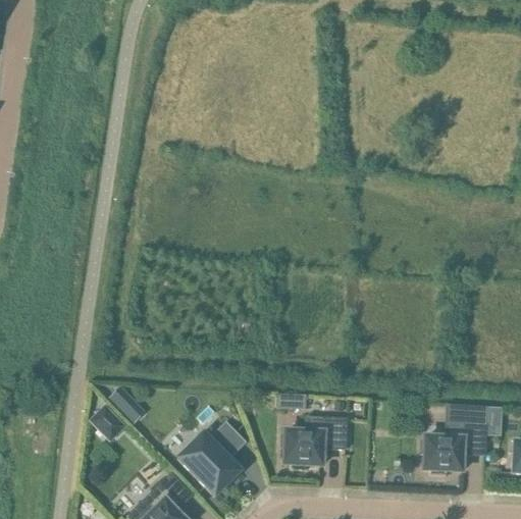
[(117,409),(131,396),(120,385),(107,399),(117,409)]
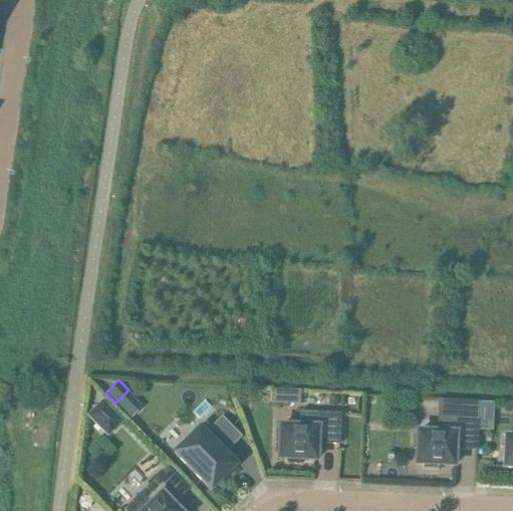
[(274,399),(303,400),(303,386),(275,386),(274,399)]
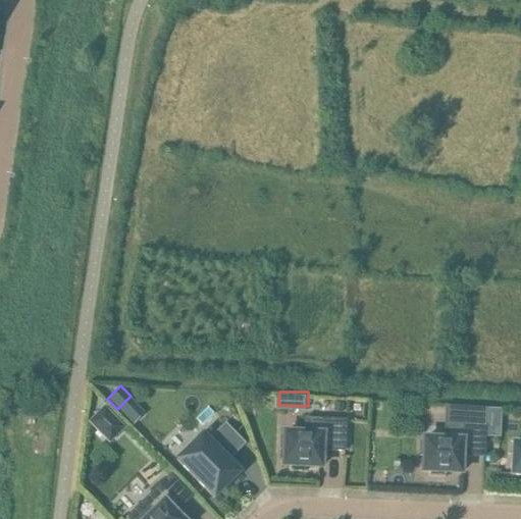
[(125,425),(105,405),(91,419),(111,439),(125,425)]
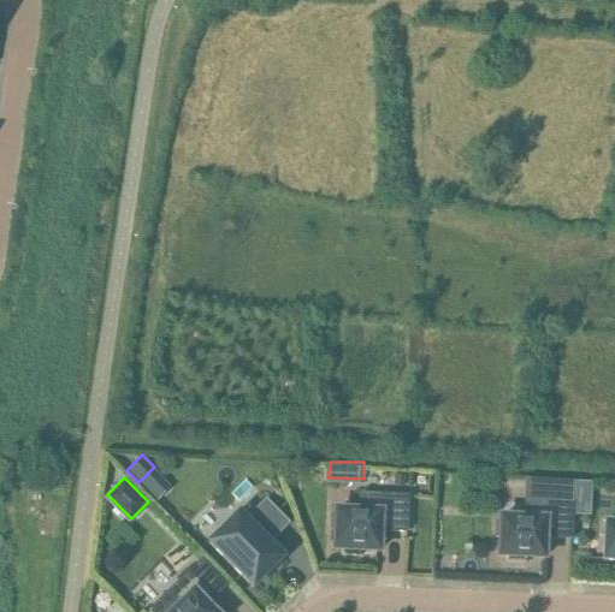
[(500,518),(498,533),(503,534),(502,552),(509,553),(509,558),(528,559),(528,553),(547,554),(548,534),(574,535),(577,498),(577,480),(553,479),(553,498),(528,498),(527,515),(504,514),(503,518),(500,518)]
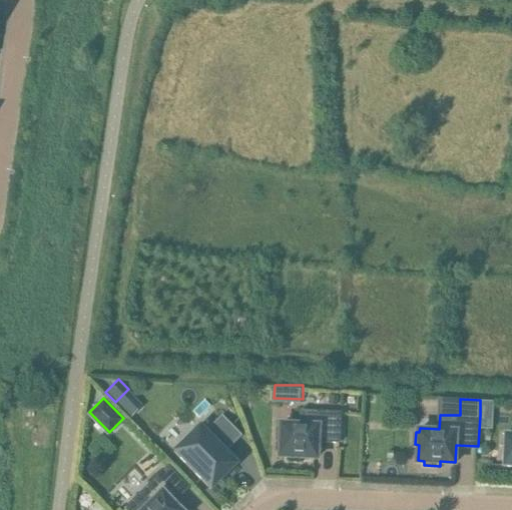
[(480,400),(480,415),(493,416),(494,401),(480,400)]
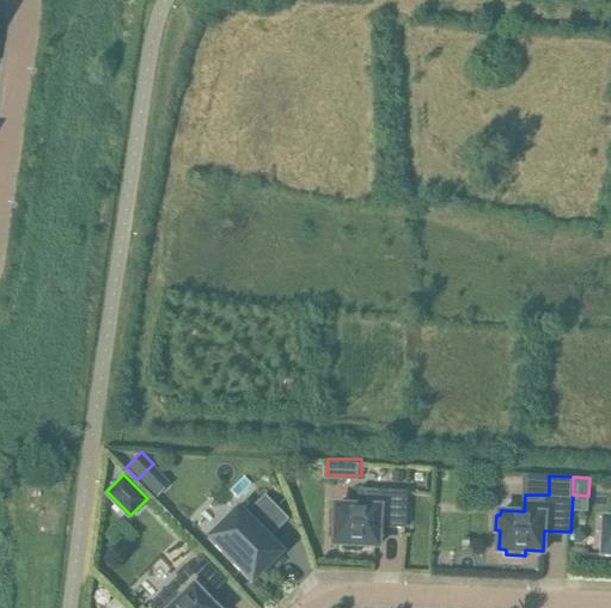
[(378,545),(379,524),(405,526),(407,490),(359,487),(359,505),(335,504),(335,508),(331,508),(330,523),(335,523),(334,542),(341,542),(341,548),(360,550),(360,544),(378,545)]
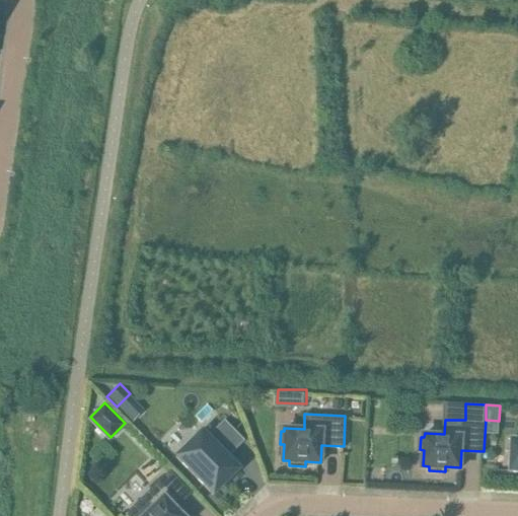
[(201,428),(174,453),(215,494),(240,467),(228,455),(245,438),(226,419),(209,435),(201,428)]
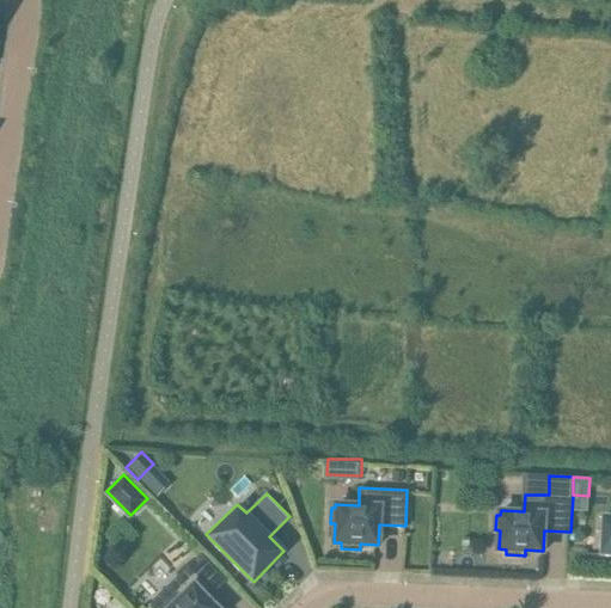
[(226,579),(201,553),(150,603),(154,607),(217,607),(207,597),(226,579)]
